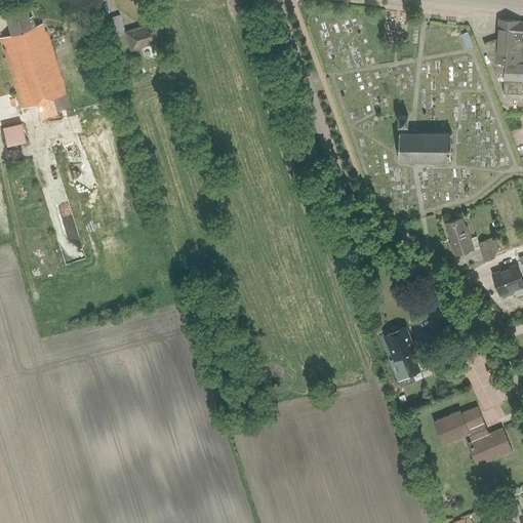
[(7,9),(15,34),(37,28),(29,3),(7,9)]
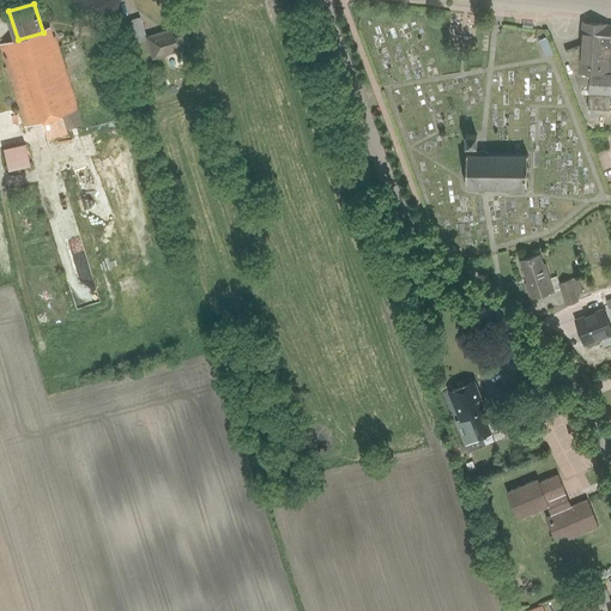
[(610,24),(580,23),(578,73),(590,74),(588,96),(610,96),(610,24)]
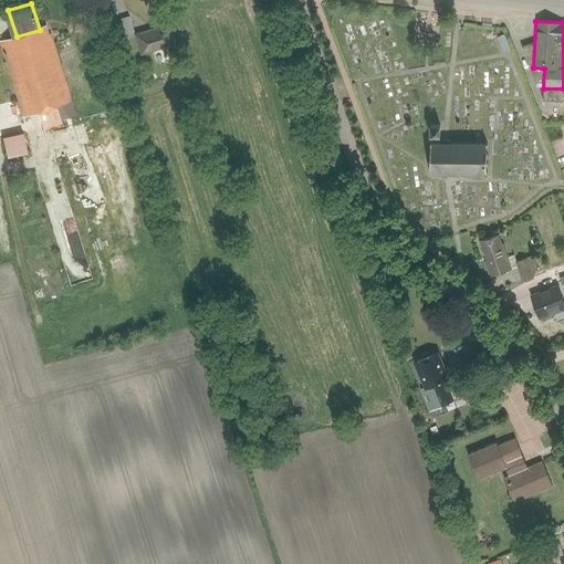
[(163,24),(132,34),(138,58),(169,48),(163,24)]
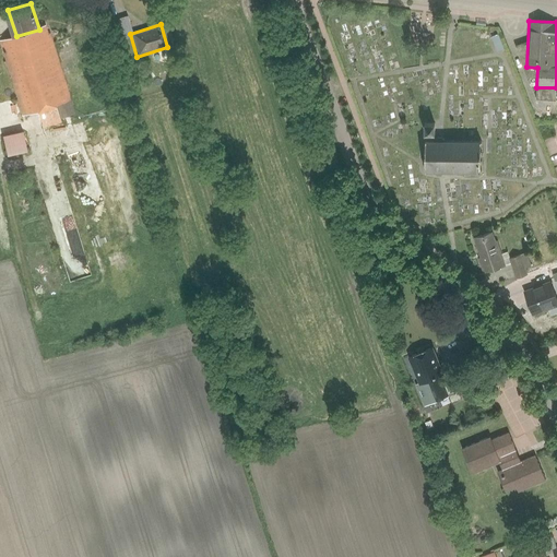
[(16,36),(0,42),(0,45),(23,116),(39,110),(60,104),(69,101),(46,27),(39,30),(16,36)]
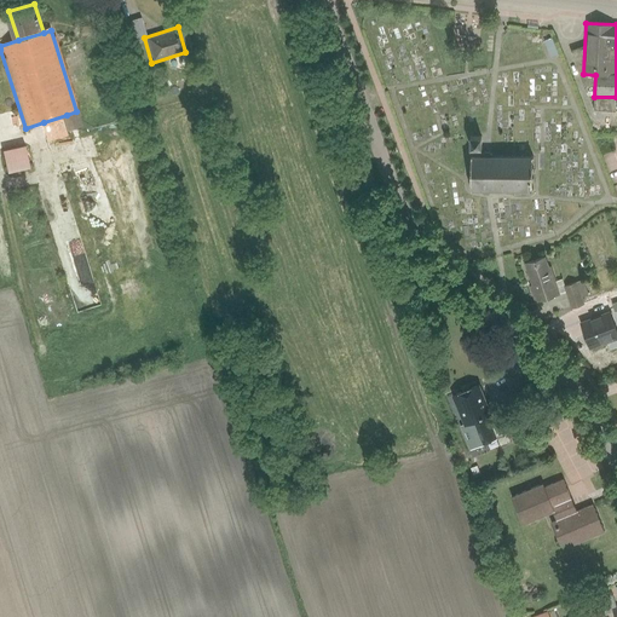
[(67,115),(44,122),(50,142),(73,134),(67,115)]
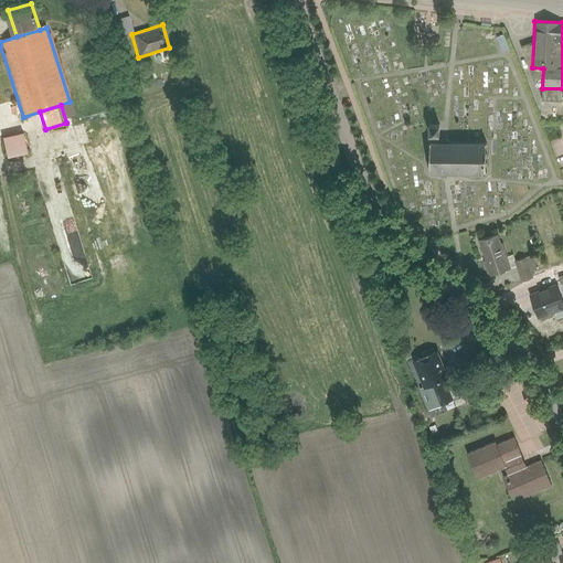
[(27,131),(8,137),(12,158),(32,152),(27,131)]
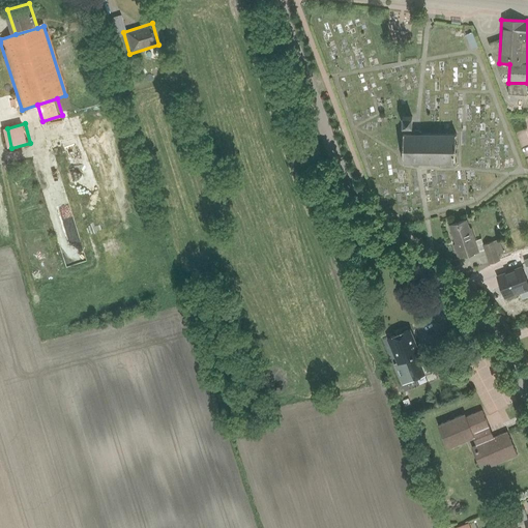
[(455,136),(407,134),(405,156),(453,159),(455,136)]
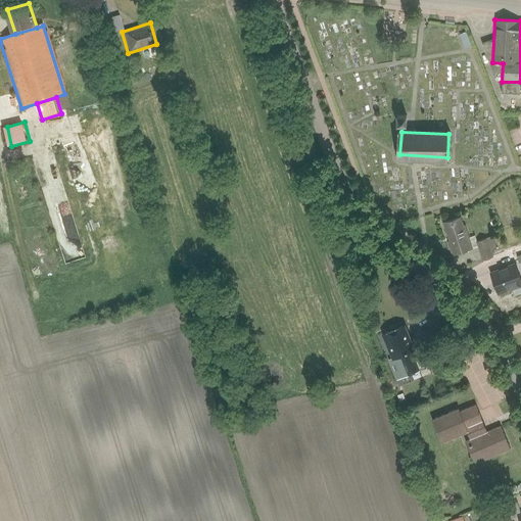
[(459,218),(442,223),(448,241),(445,242),(451,255),(472,248),(465,226),(462,227),(459,218)]
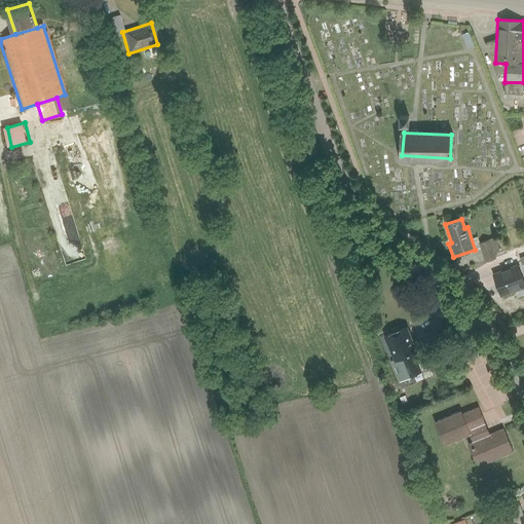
[(523,288),(523,287),(517,267),(492,275),(499,297),(523,288)]
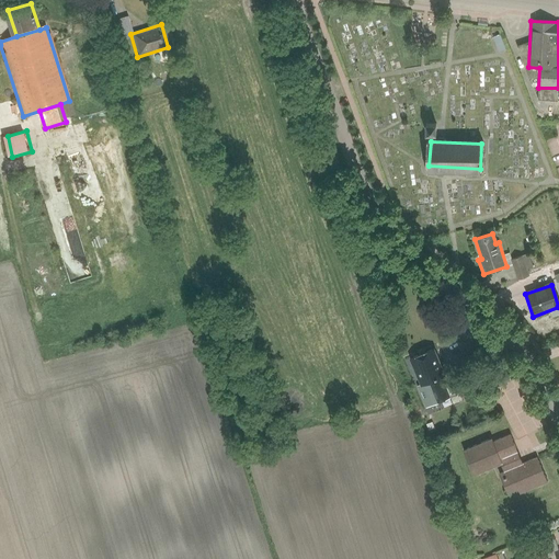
[(445,374),(435,349),(409,358),(420,386),(415,387),(423,408),(461,394),(453,371),(445,374)]
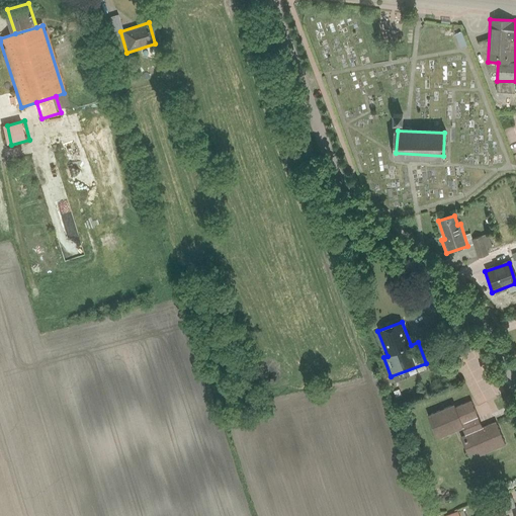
[(506,445),(496,422),(483,428),(470,401),(454,408),(452,404),(426,416),(437,439),(461,428),(464,434),(458,436),(469,461),(506,445)]
